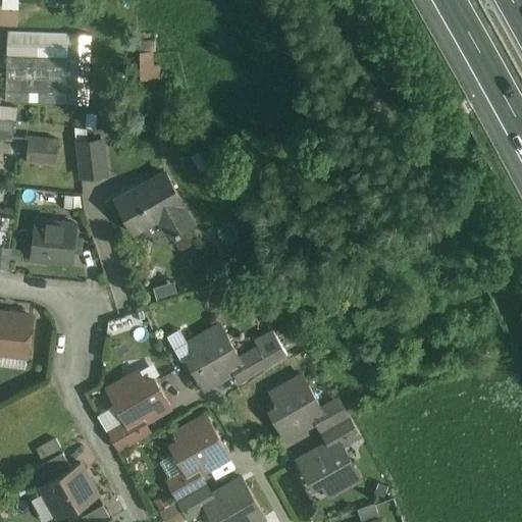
[(92,34),(8,32),(6,101),(89,104),(92,34)]
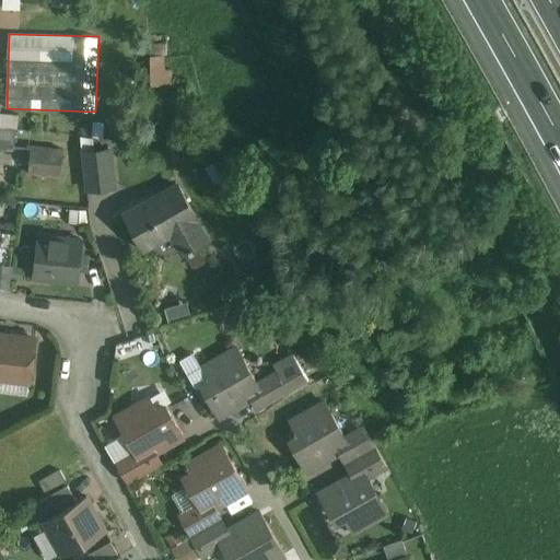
[(15,129),(0,127),(0,146),(15,148),(15,146),(16,146),(16,144),(15,144),(15,129)]
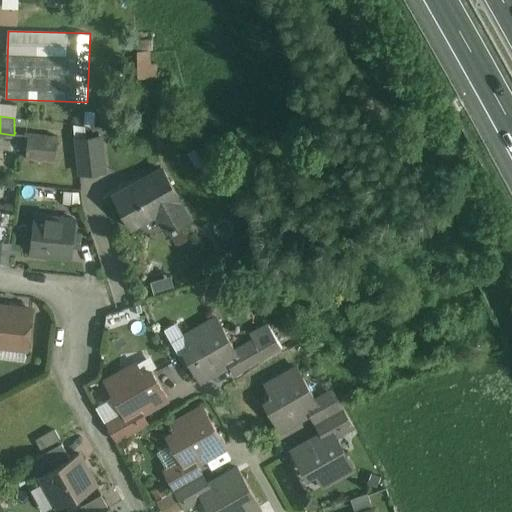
[(57,137),(26,133),(23,157),(55,160),(57,137)]
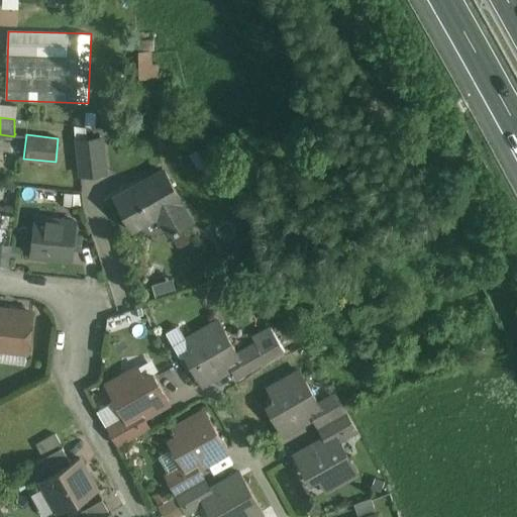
[(103,138),(76,140),(80,175),(98,173),(96,152),(104,151),(103,138)]
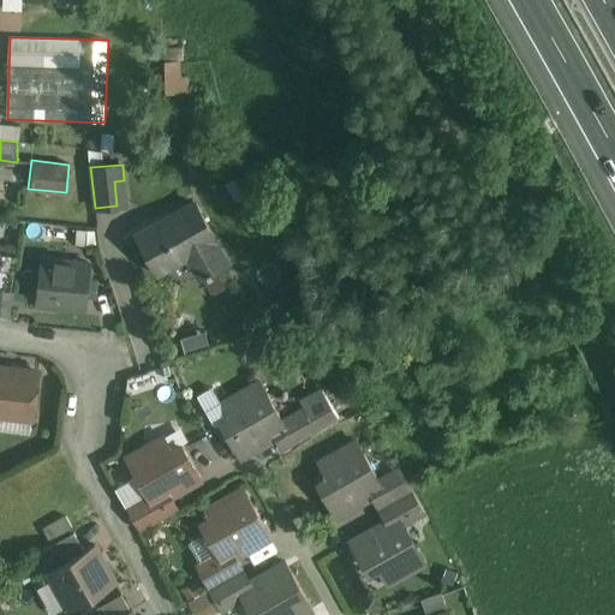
[(195,202),(138,234),(159,270),(189,252),(201,276),(226,262),(213,239),(215,238),(195,202)]
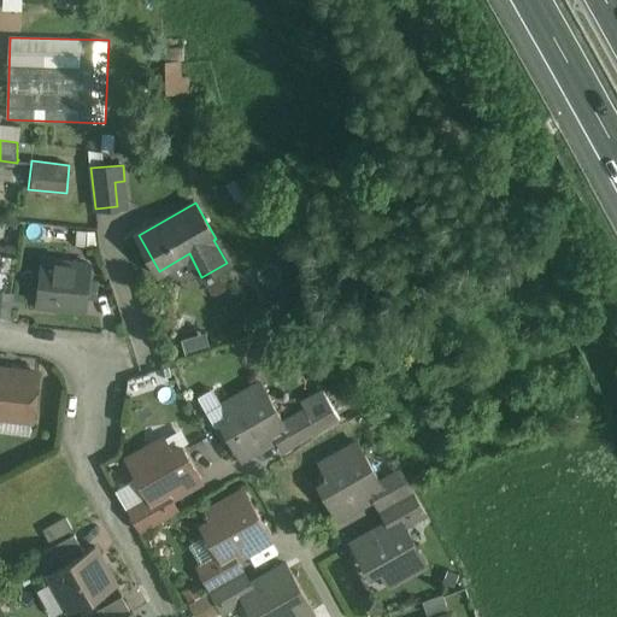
[(90,264),(42,259),(37,305),(86,310),(90,264)]
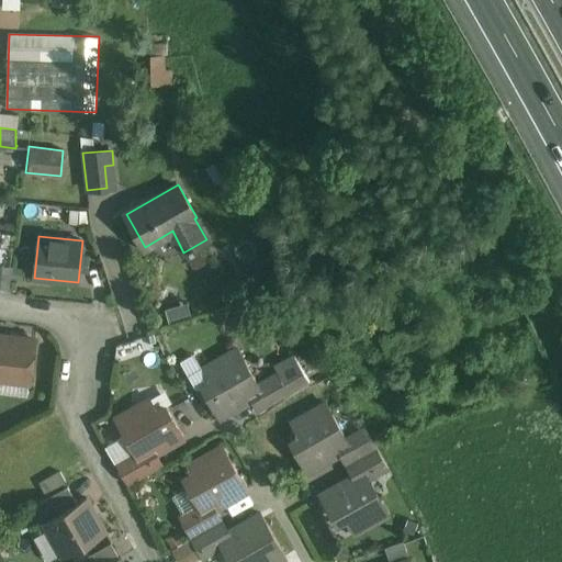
[(35,340),(0,335),(0,378),(30,381),(35,340)]
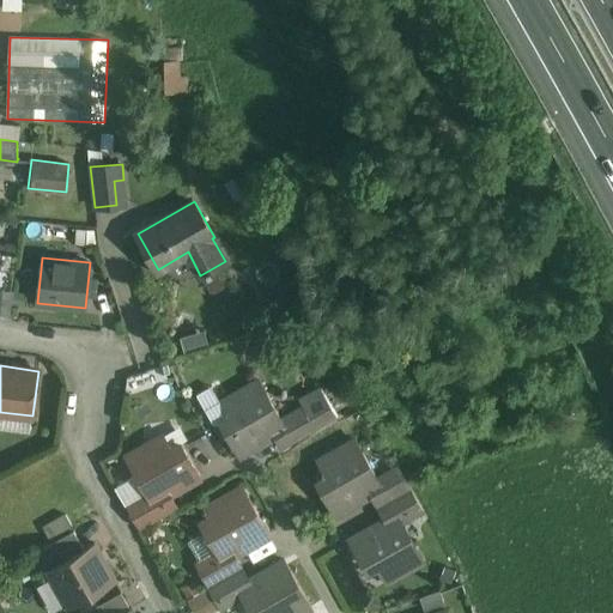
[(260,380),(223,401),(240,431),(229,437),(240,455),(274,436),(308,417),(303,406),(281,418),(260,380)]
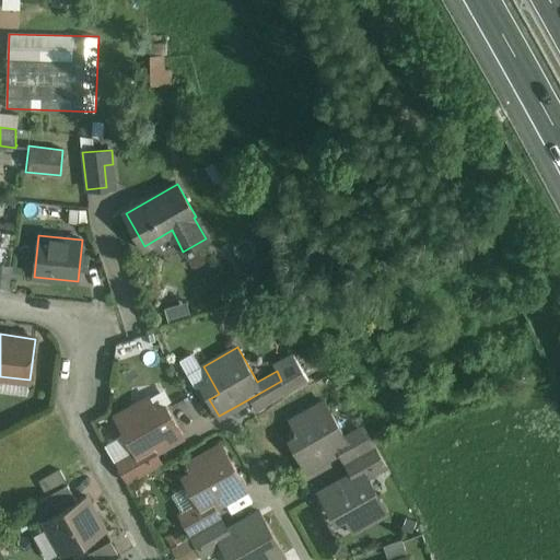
[(281,381),(251,398),(257,410),(289,393),(281,381)]
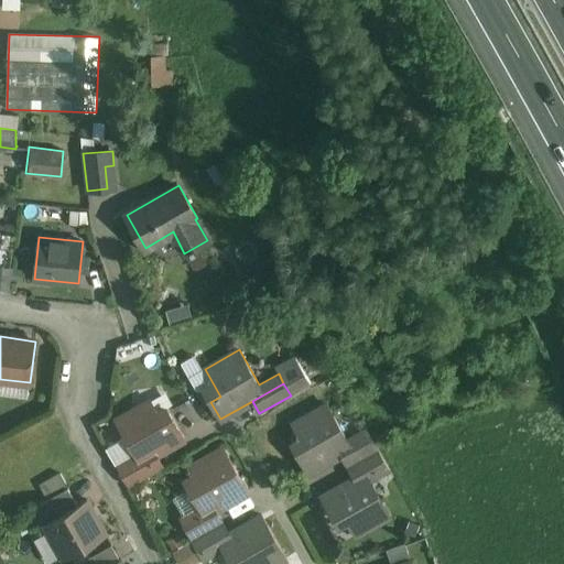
[(150,400),(116,419),(136,454),(117,465),(122,474),(156,455),(185,438),(166,407),(156,412),(150,400)]
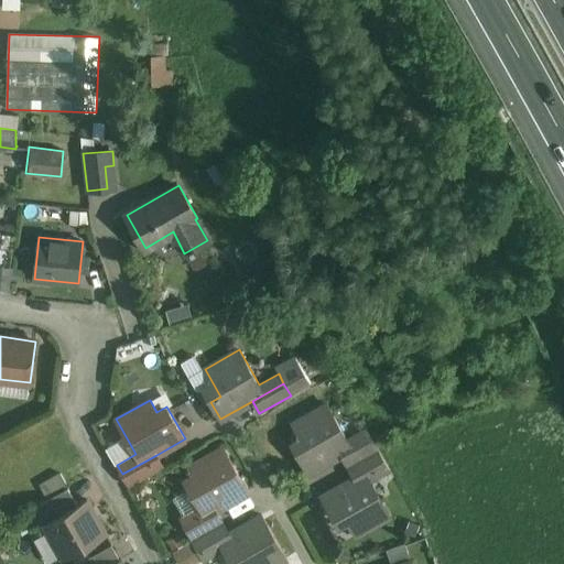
[(327,404),(293,424),(308,451),(299,456),(308,474),(340,455),(371,437),(367,429),(347,440),(327,404)]
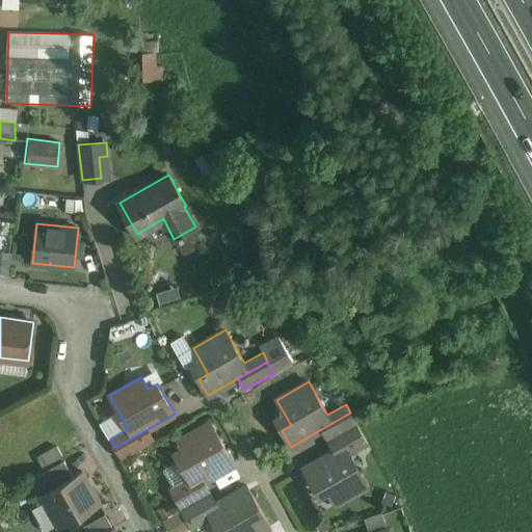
[(350,413),(321,429),(327,440),(356,424),(353,418),(350,413)]
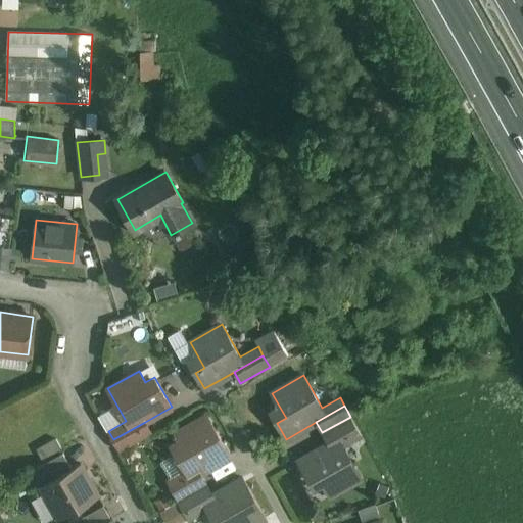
[(207,415),(176,433),(181,442),(173,447),(185,470),(168,480),(173,489),(200,473),(231,456),(207,415)]
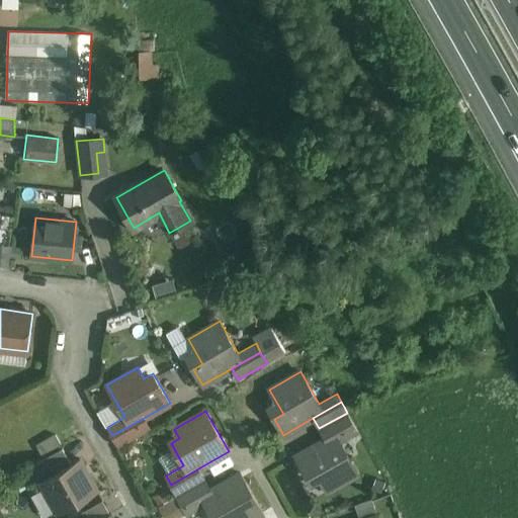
[(347,413),(319,428),(325,439),(353,423),(347,413)]
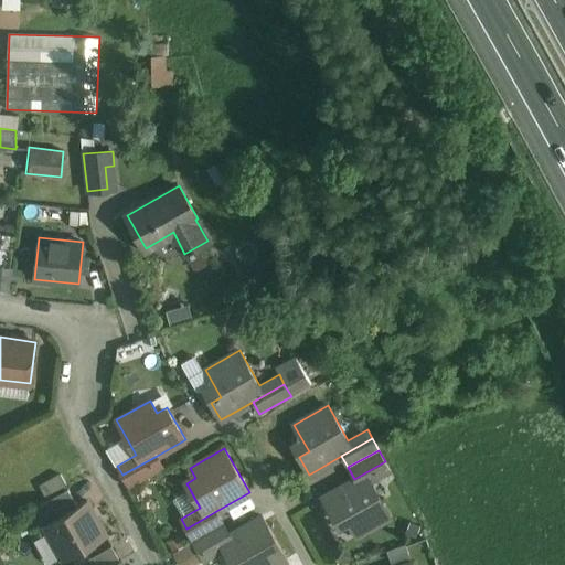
[(157,456),(123,475),(129,487),(163,467),(157,456)]
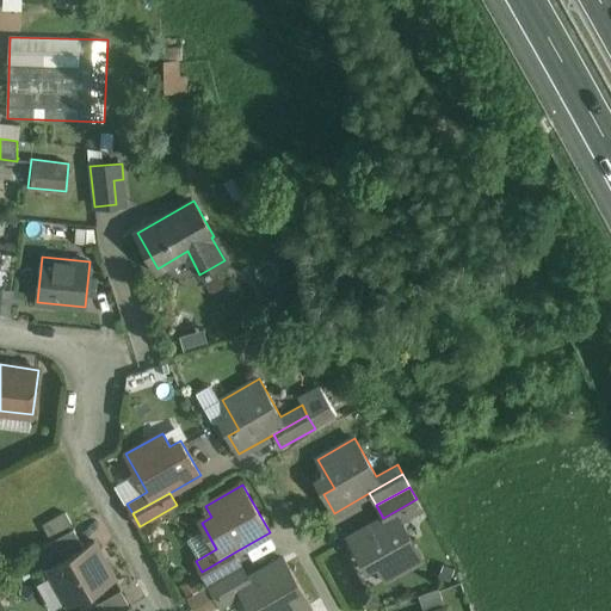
[(383,518),(349,538),(358,556),(369,550),(386,580),(423,559),(401,520),(423,508),(417,499),(383,518)]
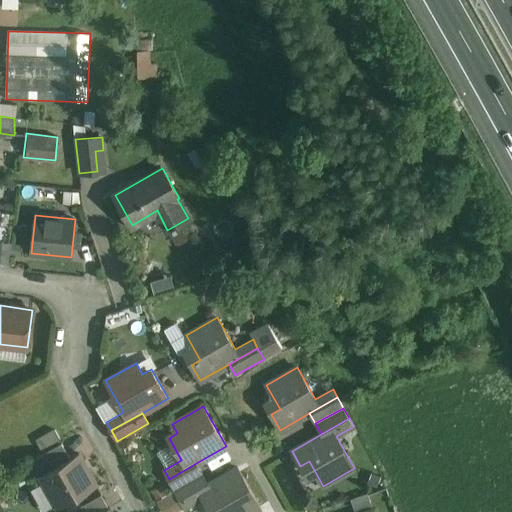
[(44,447),(65,437),(60,428),(39,438),(44,447)]
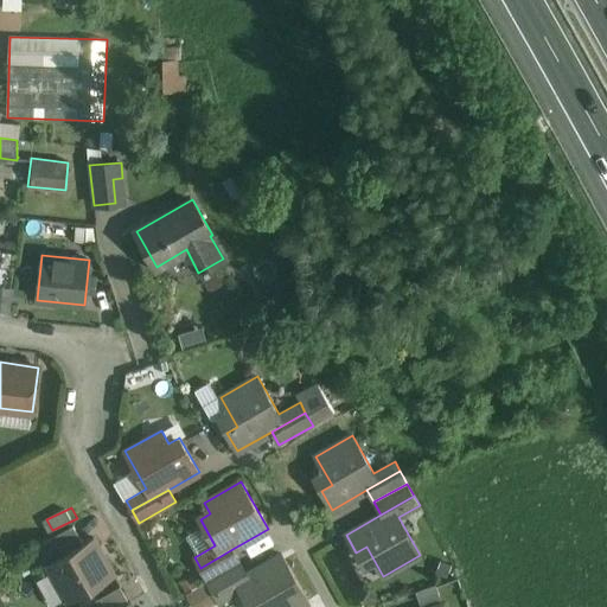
[(74,524),(38,544),(46,557),(49,562),(84,543),(74,524)]
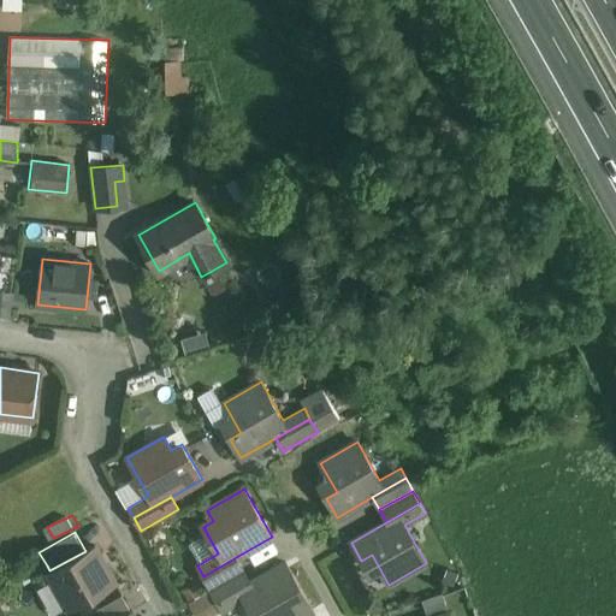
[(86,551),(49,570),(54,579),(70,606),(116,581),(96,545),(86,551)]
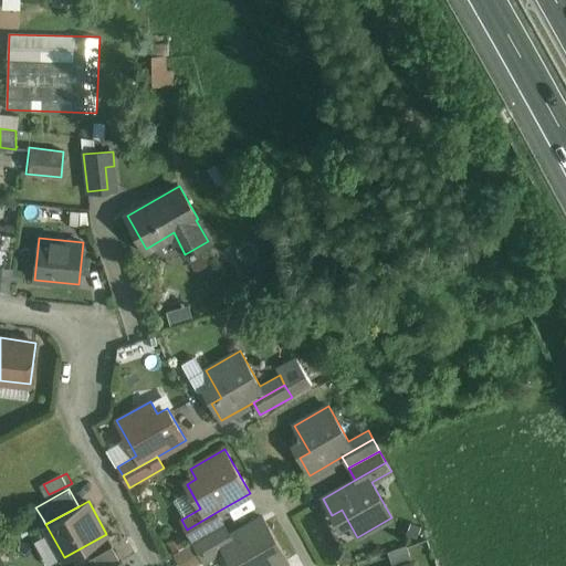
[(217,512),(187,530),(194,541),(223,523),(217,512)]
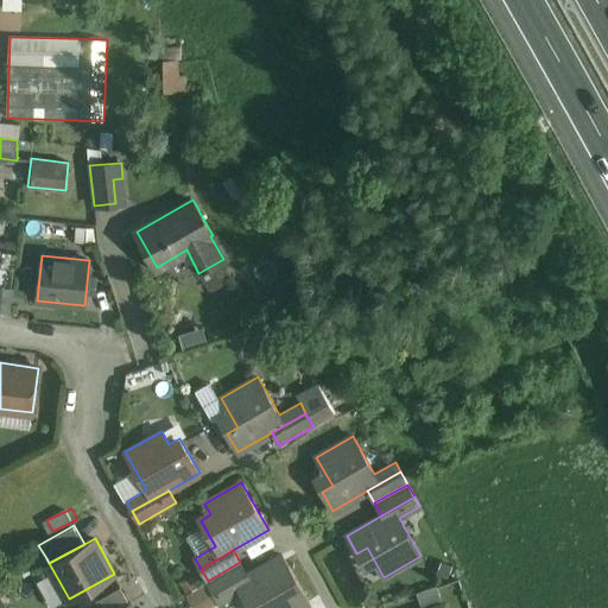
[(298,607),(309,602),(283,555),(247,575),(214,594),(220,603),(241,591),(245,600),(255,594),(263,607),(298,607)]
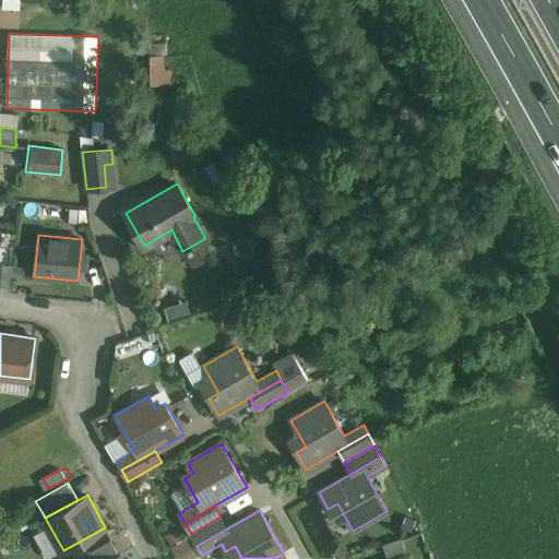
[(43,513),(37,516),(44,527),(49,525),(45,518),(43,513)]
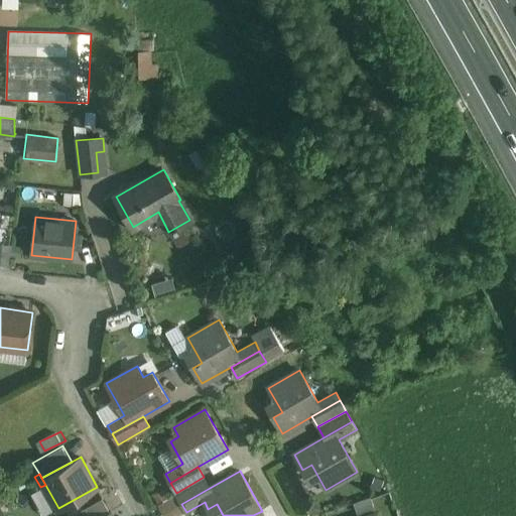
[(210,488),(204,477),(176,493),(181,504),(210,488)]
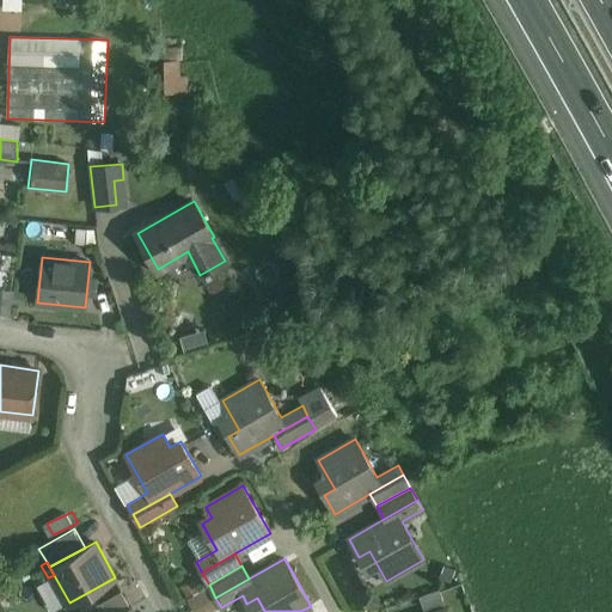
[(108,611),(102,600),(81,611),(108,611)]
